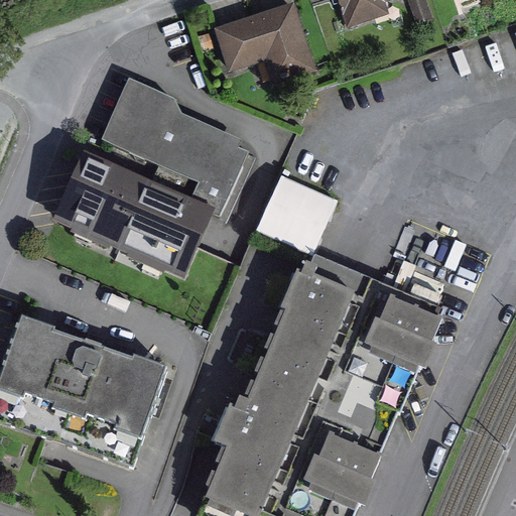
[(339,0),(347,26),(388,13),(384,1),(386,0),(339,0)]
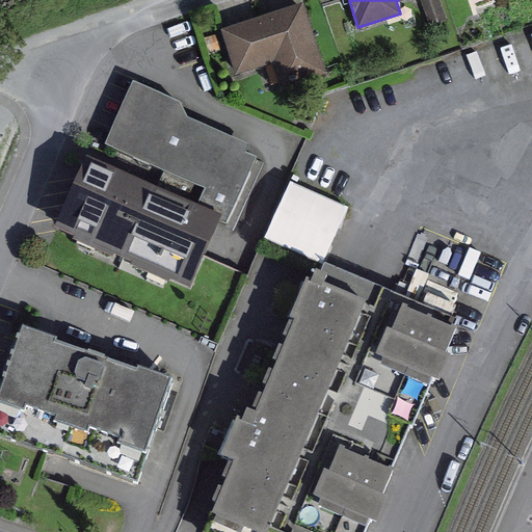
[(440,0),(422,0),(430,24),(447,19),(440,0)]
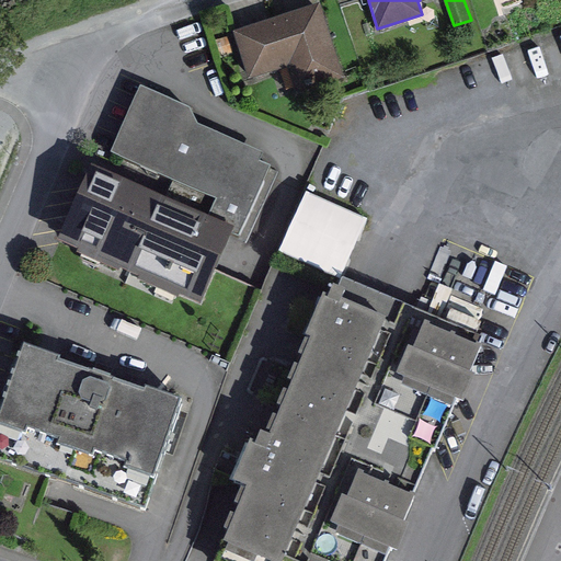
[(319,1),(233,31),(251,79),(288,66),(297,91),(345,75),(319,1)]
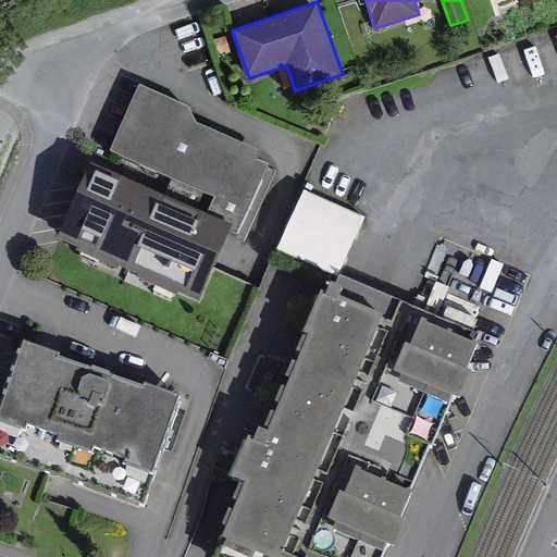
[(146,93),(116,156),(221,206),(212,224),(239,236),(238,239),(245,243),(276,172),(264,166),(268,159),(203,128),(196,113),(146,93)]
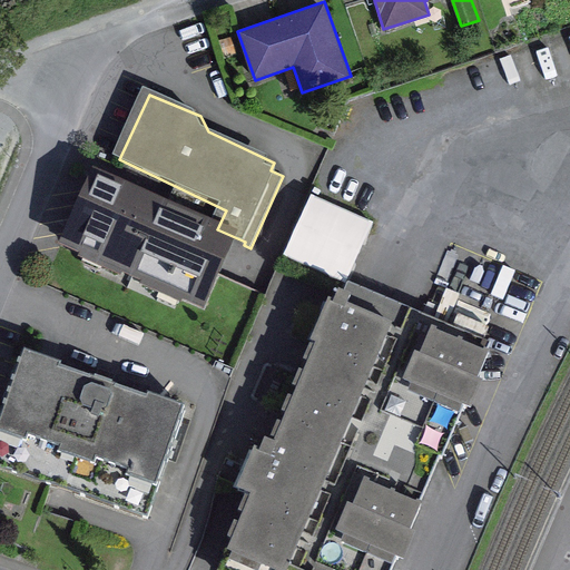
[(100,176),(66,252),(87,261),(86,264),(127,283),(129,281),(149,290),(148,293),(188,312),(190,308),(210,317),(244,245),(245,242),(217,229),(100,176)]
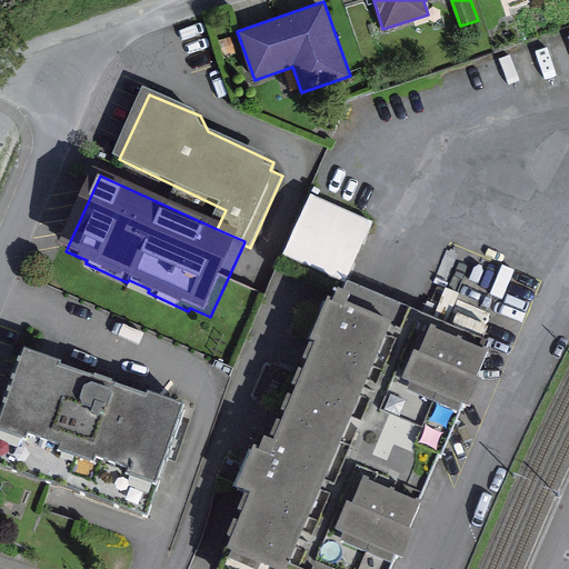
[(309,193),(283,255),(343,280),(370,219),(309,193)]
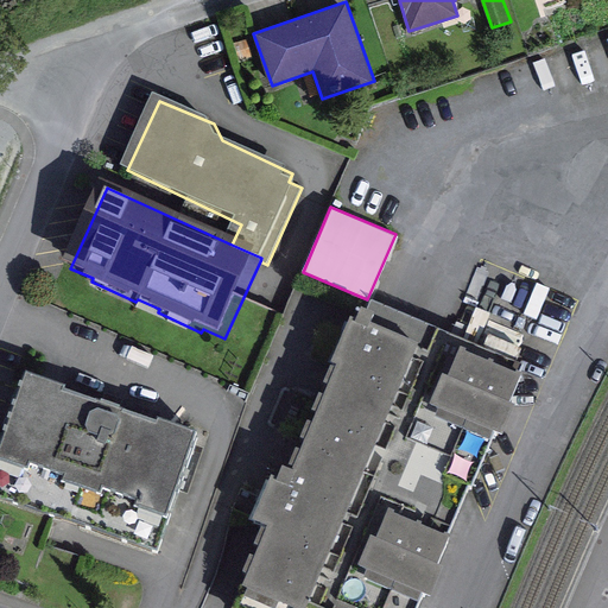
[(229,606),(234,607),(417,607),(524,365),(373,298),(363,321),(350,315),(284,468),(274,463),(253,512),(267,519),(229,606)]
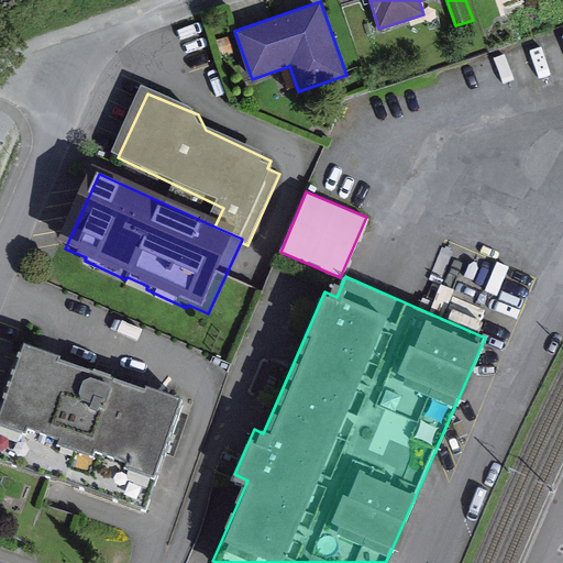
[(0,410),(0,423),(155,477),(181,401),(22,346),(0,410)]
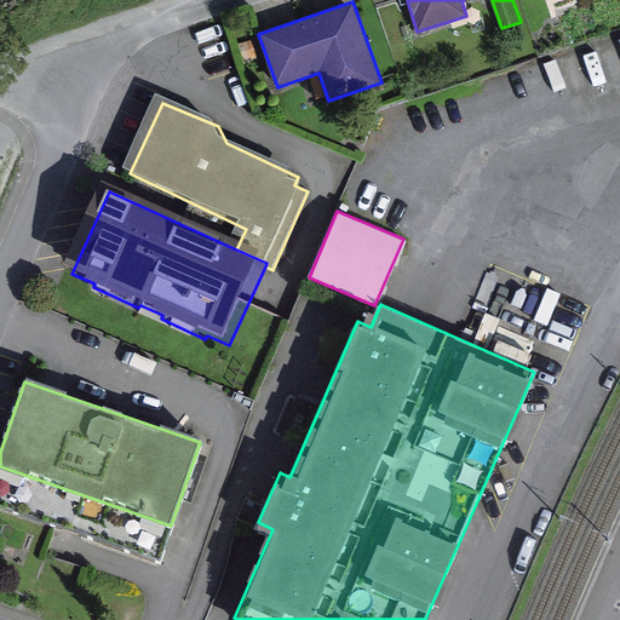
All buildings are outlined.
